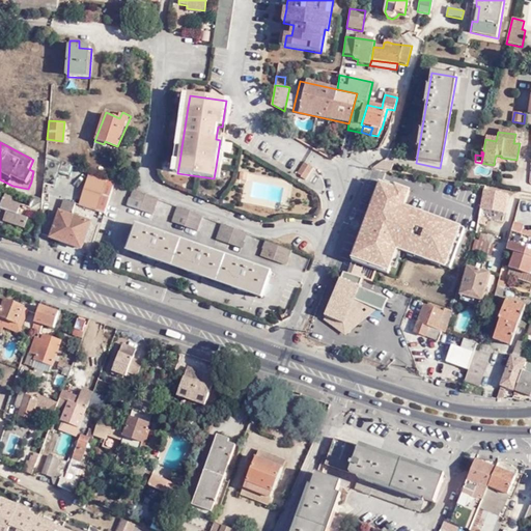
[(76,166),(46,155),(44,184),(55,187),(59,174),(72,177),(76,166)]
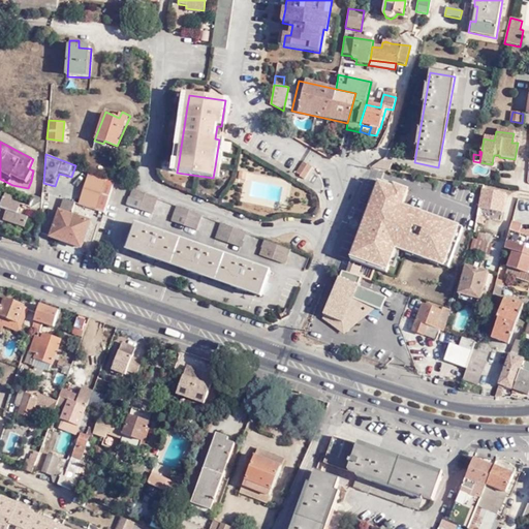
[(301,176),(307,165),(303,162),(297,173),(301,176)]
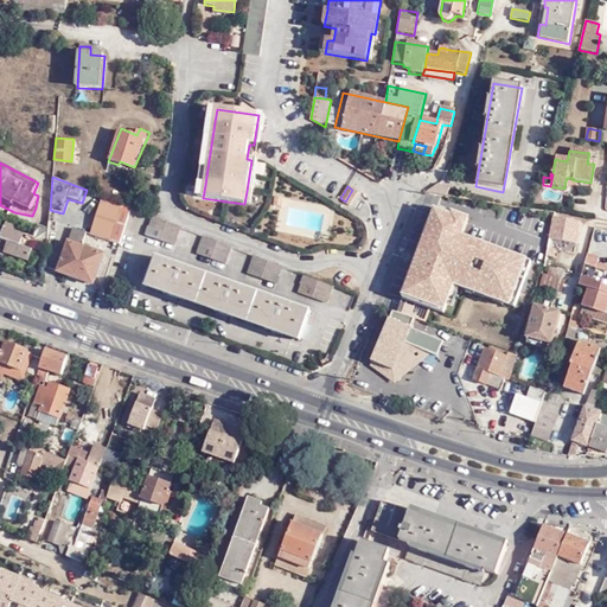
[(353,189),(352,190),(345,202),(344,203),(349,206),(358,192),(353,189)]
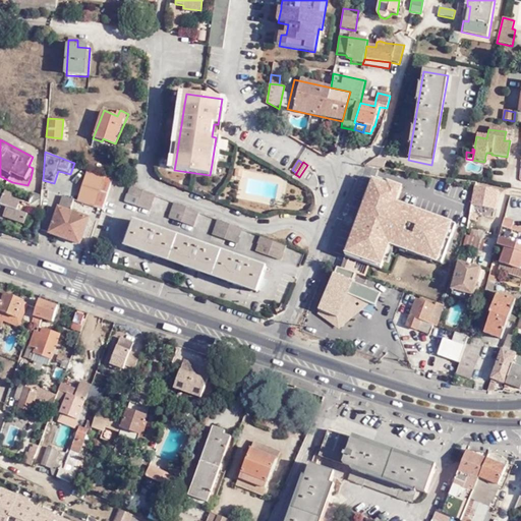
[(242,171),(236,169),(234,176),(240,178),(242,171)]
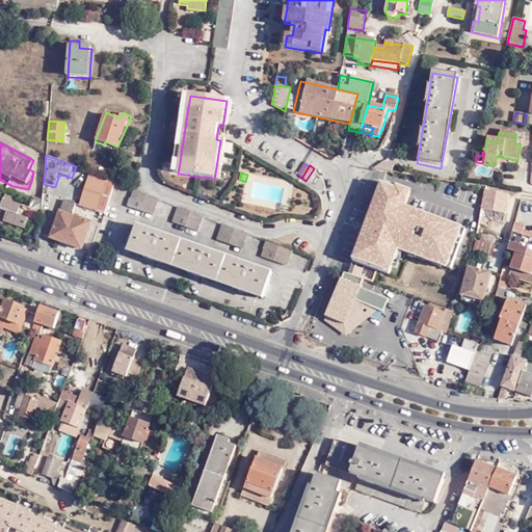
[(91,174),(80,208),(97,213),(102,214),(113,182),(108,180),(91,174)]
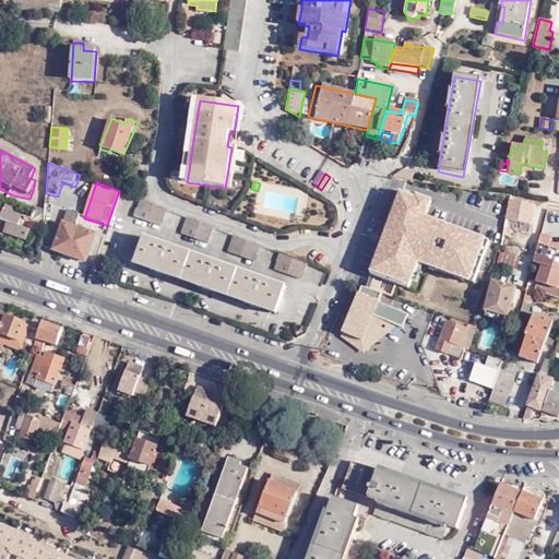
[(141,200),(140,200),(135,213),(161,223),(166,210),(141,200)]
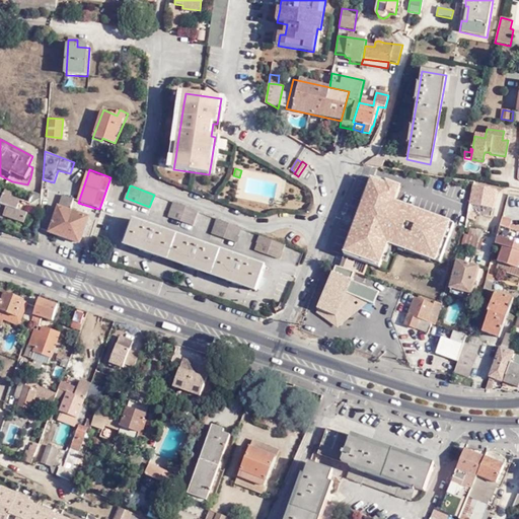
[(472,187),(470,194),(468,205),(478,207),(491,210),(495,191),(472,187)]
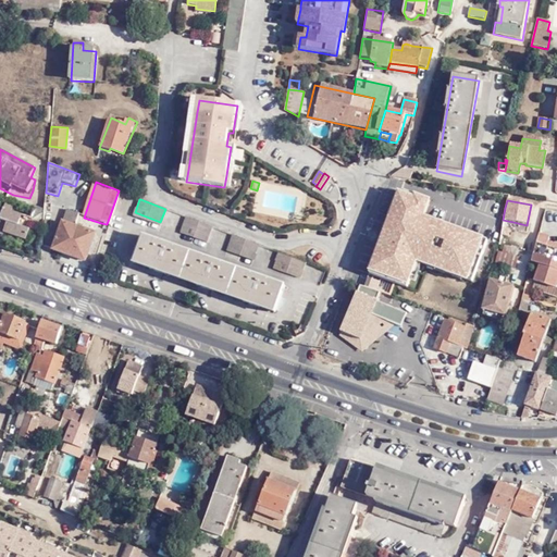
[(32,224),(44,227),(45,212),(33,209),(29,219),(11,212),(13,206),(5,203),(0,218),(0,220),(7,223),(3,232),(26,240),(32,224)]
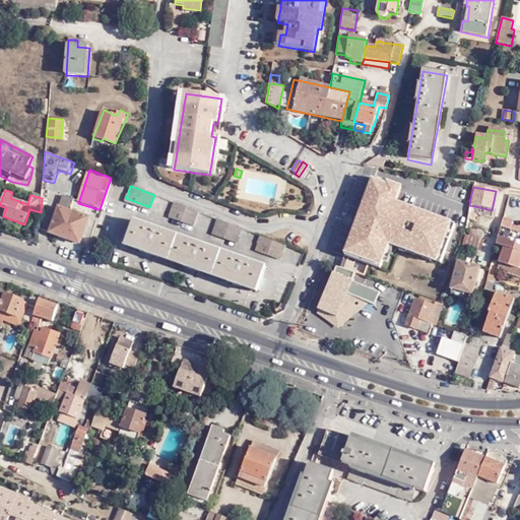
[(467,213),(469,205),(471,194),(456,190),(452,208),(451,209),(458,211),(457,213),(459,214),(457,224),(463,226),(465,220),(467,213)]
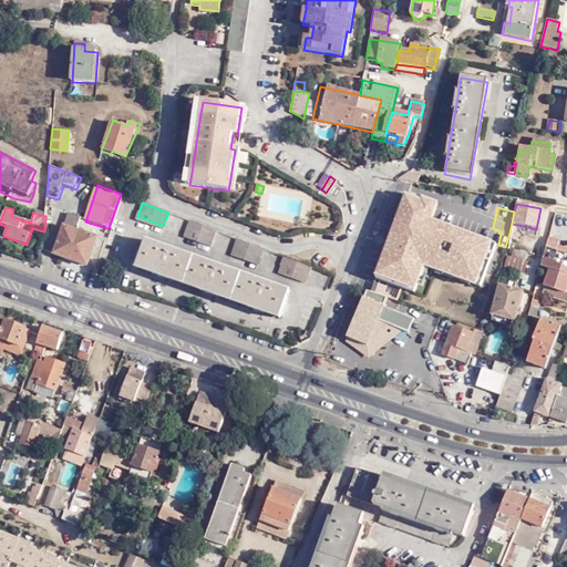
[(475,227),(478,219),(454,213),(452,220),(475,227)]
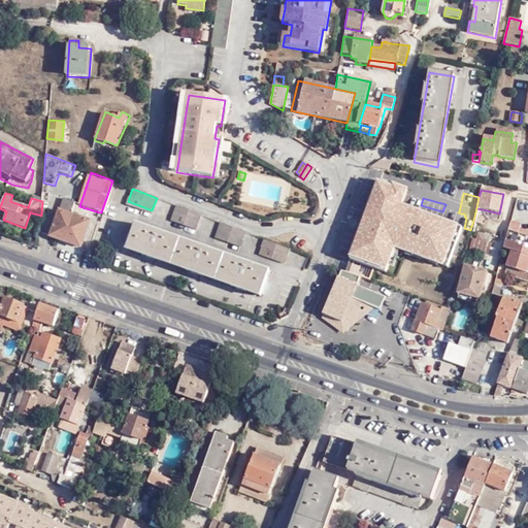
[(59,200),(56,209),(67,213),(71,203),(59,200)]
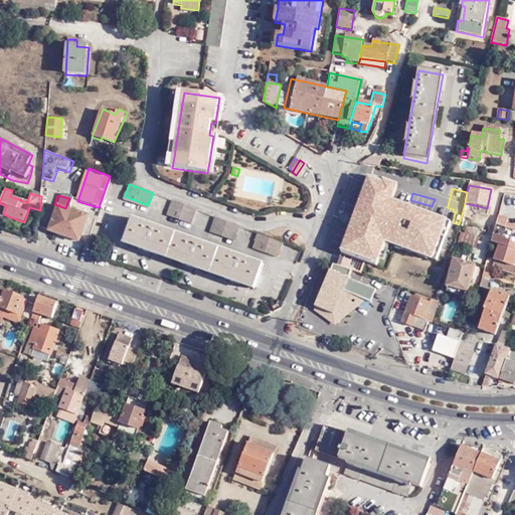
[(329,248),(339,252),(357,204),(347,200),(329,248)]
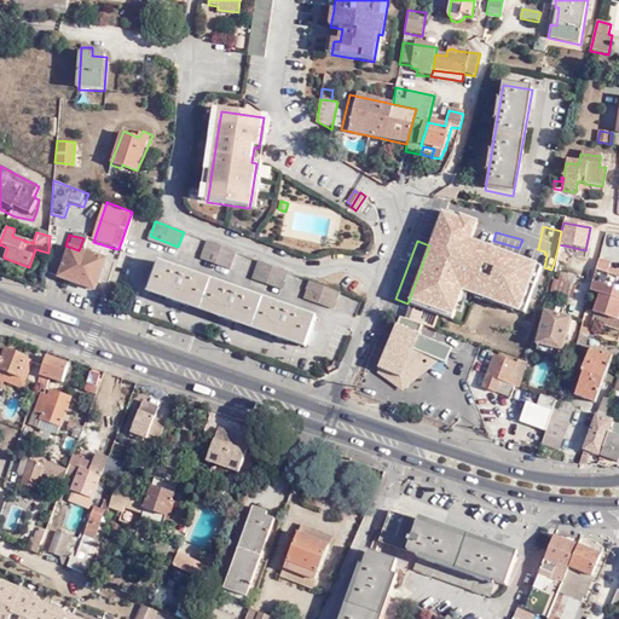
[(235,253),(206,242),(201,256),(230,268),(235,253)]
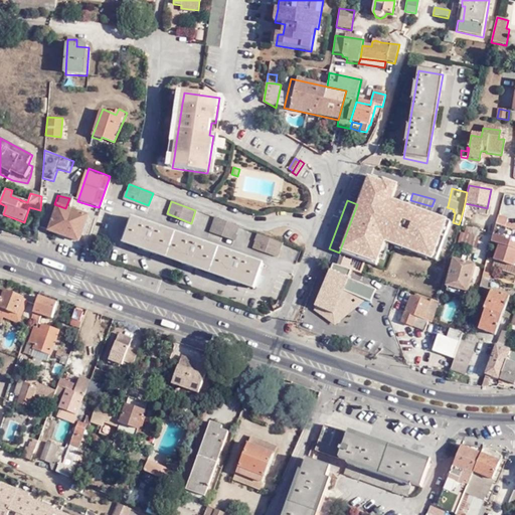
[(447,207),(448,206),(435,202),(432,213),(439,215),(439,214),(445,216),(447,207)]
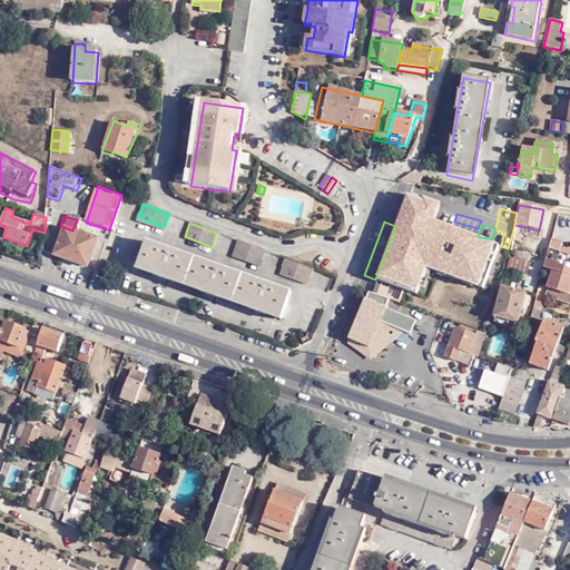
[(395,226),(375,279),(392,285),(412,232),(395,226)]
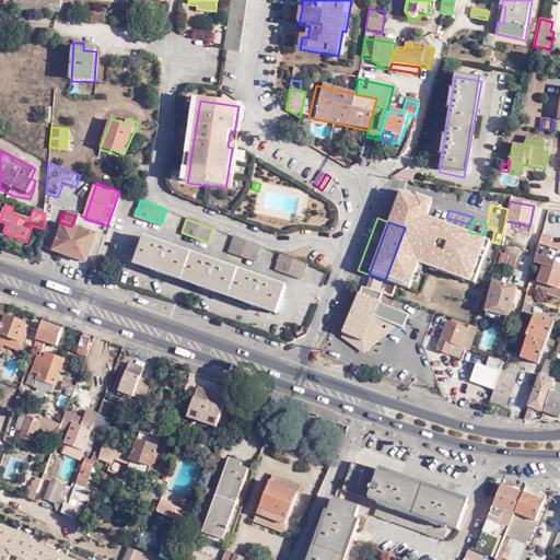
[(527,234),(529,226),(516,223),(515,232),(527,234)]
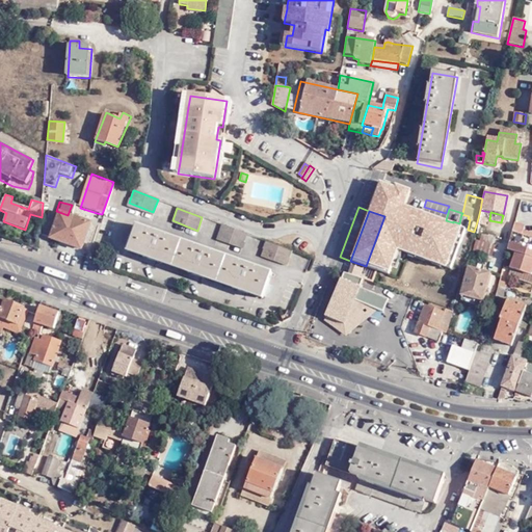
[(87,223),(56,213),(48,240),(79,249),(87,223)]
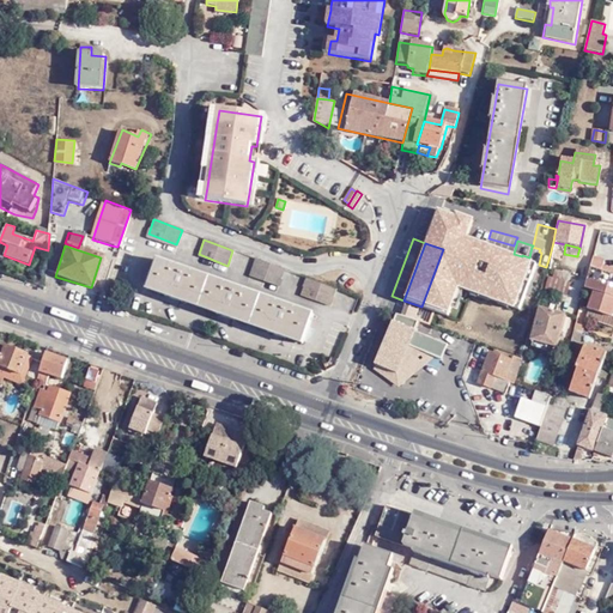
[(599,255),(594,253),(586,280),(582,298),(592,301),(588,310),(612,319),(612,263),(598,260),(599,255)]
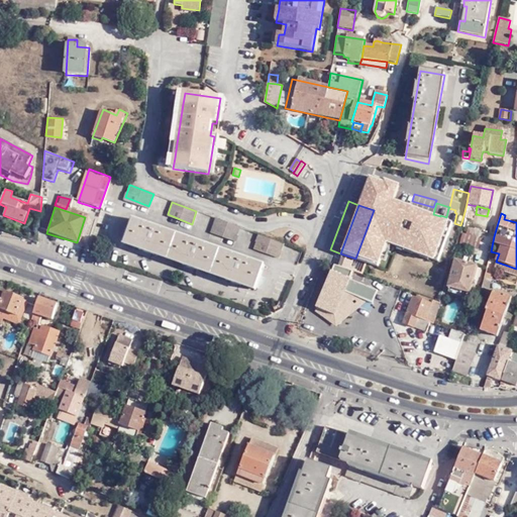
[(125,241),(256,289),(265,266),(133,218),(125,241)]
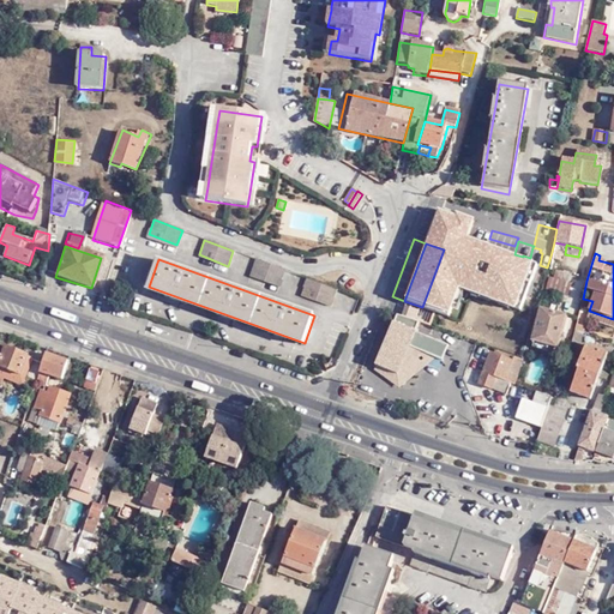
[(284,271),(256,260),(250,276),(278,288),(284,271)]
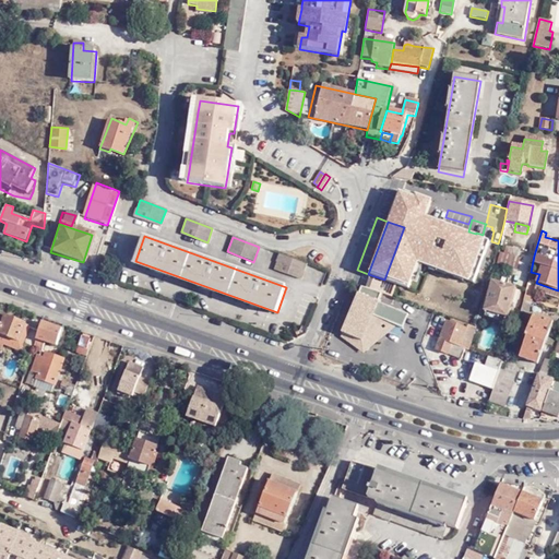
[(504,247),(502,254),(516,259),(518,251),(504,247)]
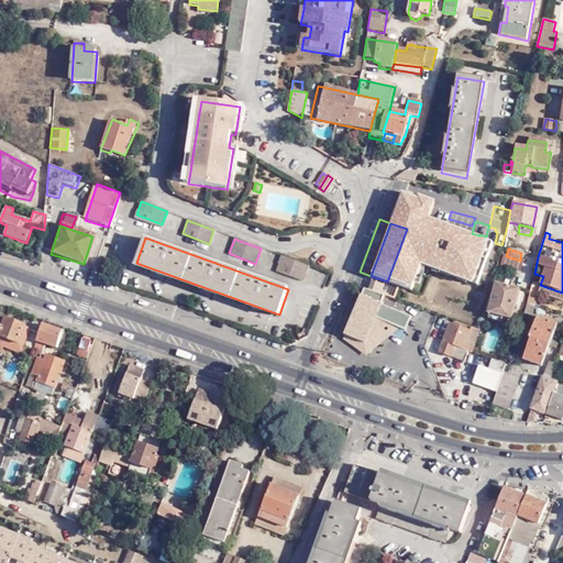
[(519,273),(522,262),(520,261),(506,256),(501,255),(499,267),(519,273)]
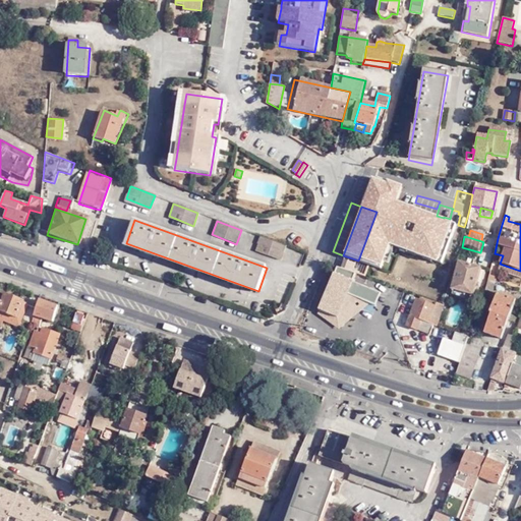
[(286,246),(261,238),(255,251),(281,261),(286,246)]
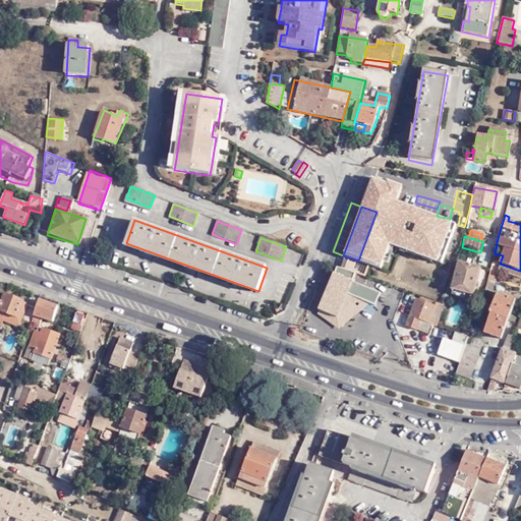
[(472,269),(465,267),(458,265),(451,291),(452,293),(464,297),(472,298),(479,271),(472,269)]
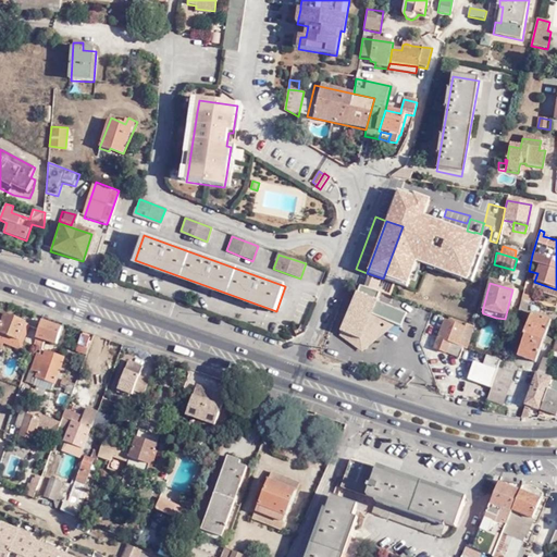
[(359,285),(349,312),(370,319),(381,293),(359,285)]
